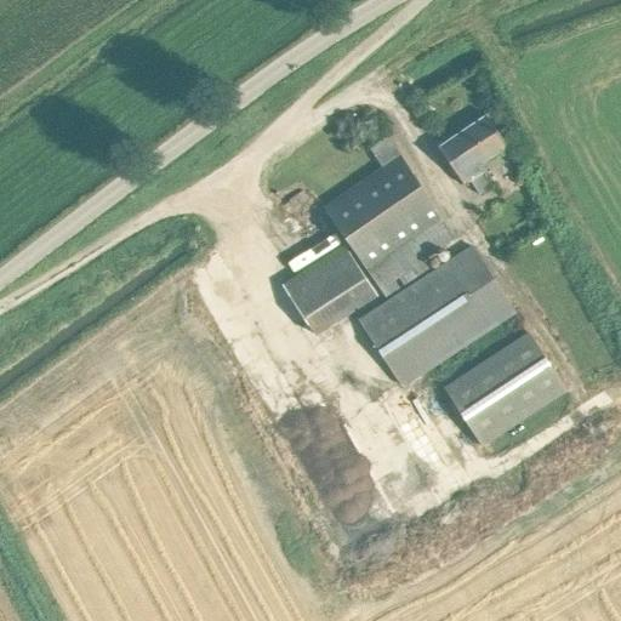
[(471,181),(479,195),(495,184),(482,165),(507,148),(485,115),(438,148),(463,186),(471,181)]
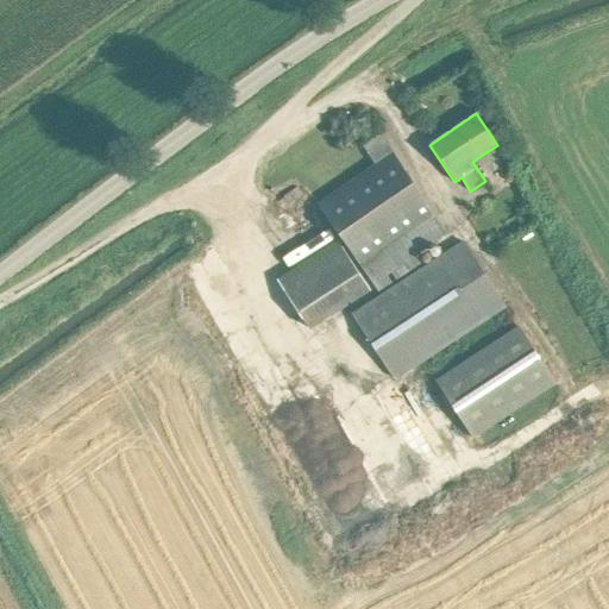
[(375,165),(316,205),(376,294),(421,264),(414,253),(445,232),(380,136),(362,148),(375,165)]
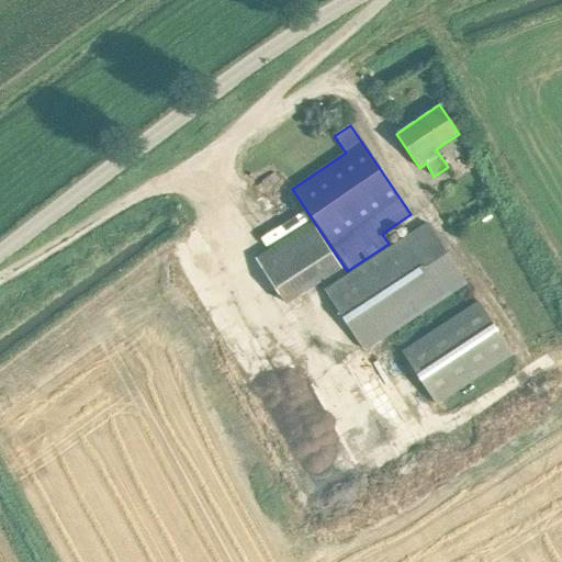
[(464,280),(439,242),(427,223),(325,290),(362,347),(464,280)]
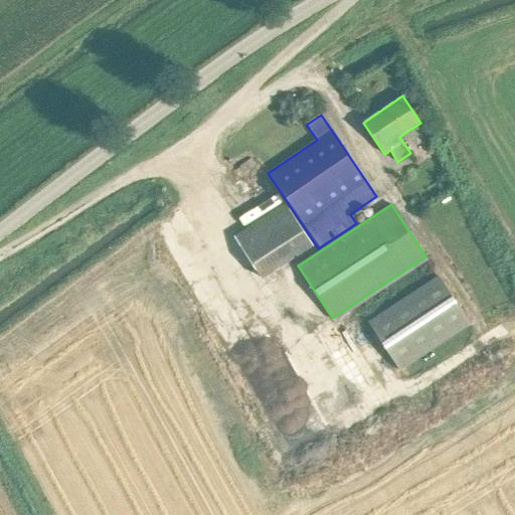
[(470,325),(439,276),(369,319),(400,368),(470,325)]
